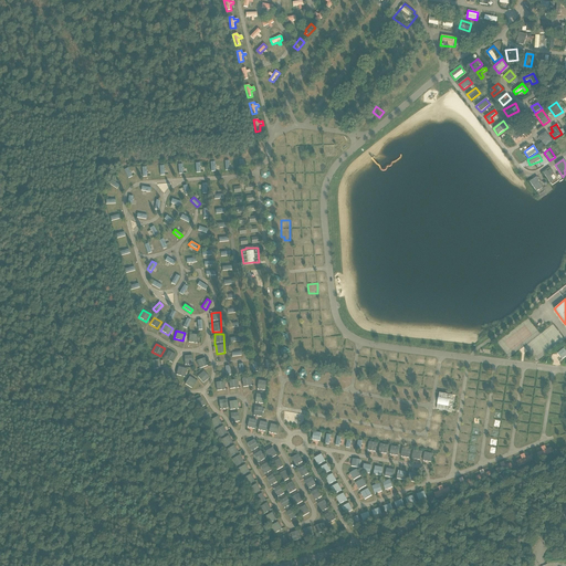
[(171,363),(176,355),(168,350),(164,358),(171,363)]
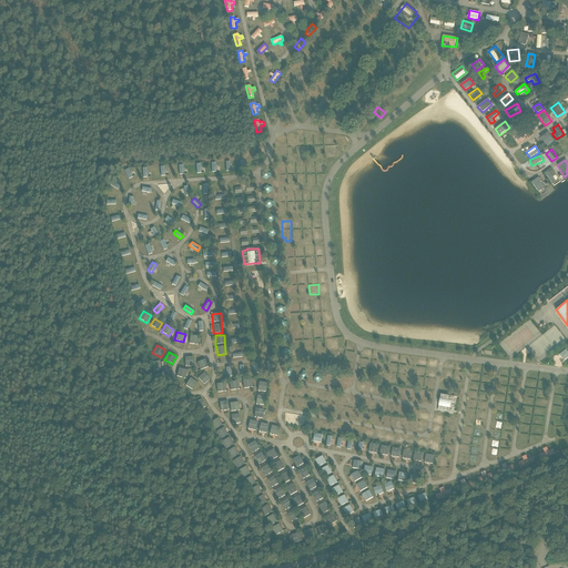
[(389,362),(398,364),(399,354),(392,353),(389,362)]
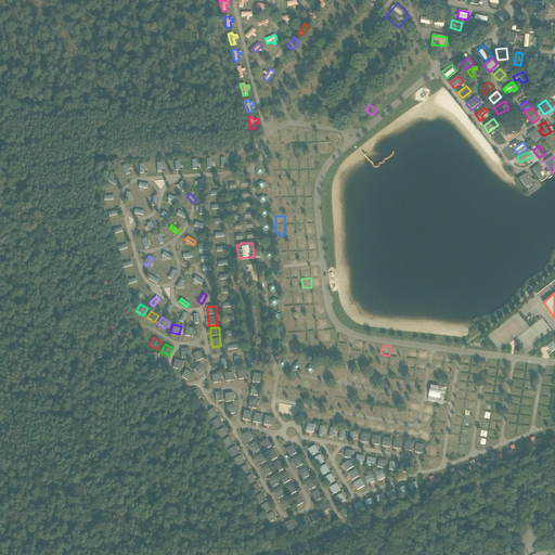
[(180,349),(180,358),(189,357),(189,348),(180,349)]
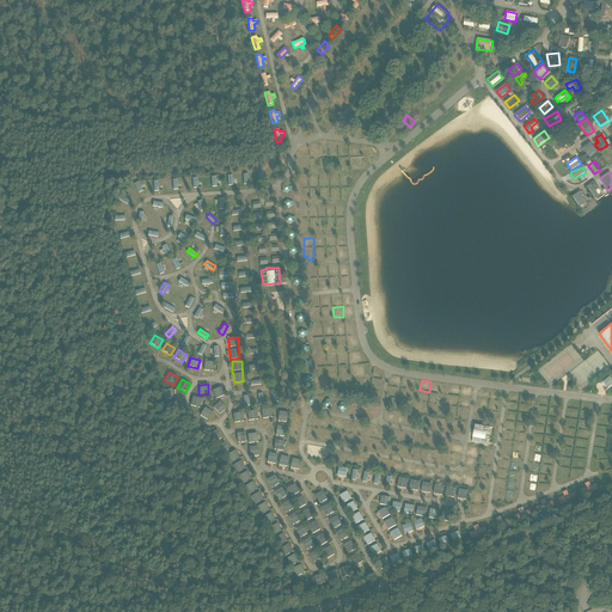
[(221,386),(212,390),(215,398),(225,395),(221,386)]
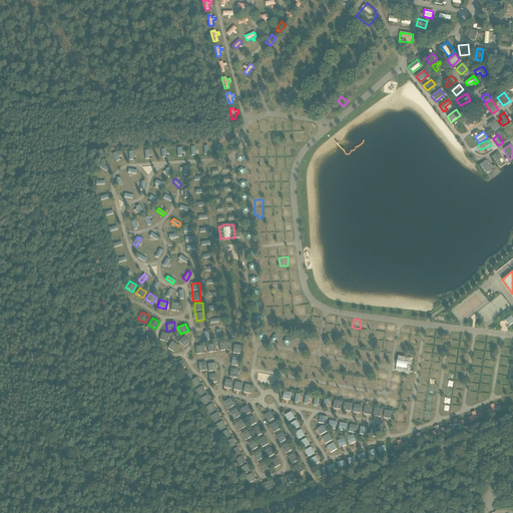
[(144,326),(136,328),(138,335),(146,333),(144,326)]
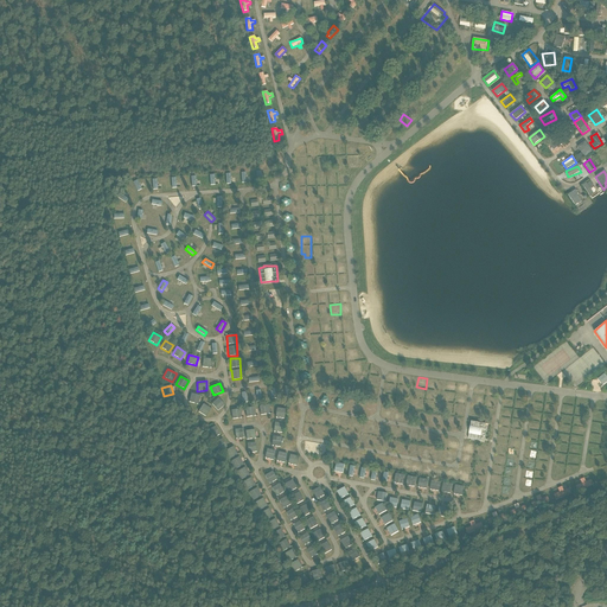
[(189,402),(198,404),(199,395),(190,394),(189,402)]
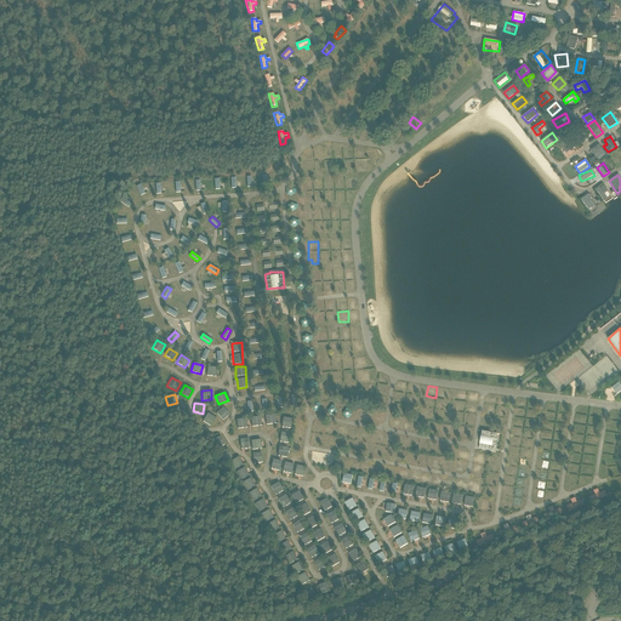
[(223,406),(216,412),(222,421),(229,415),(223,406)]
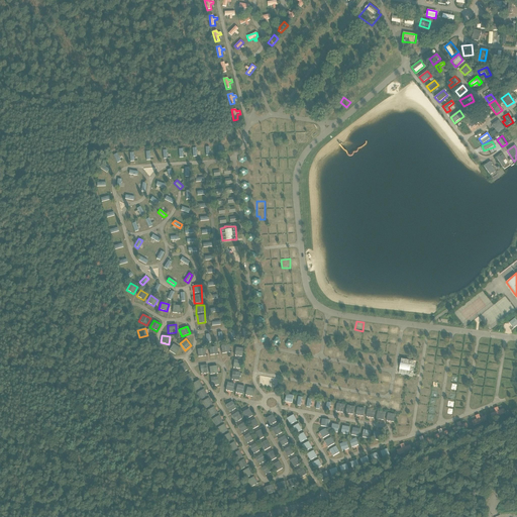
[(173,343),(169,350),(175,354),(179,348),(173,343)]
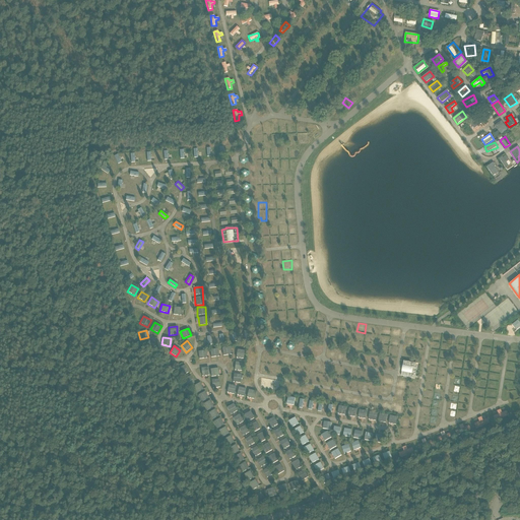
[(222,355),(232,354),(231,346),(221,347),(222,355)]
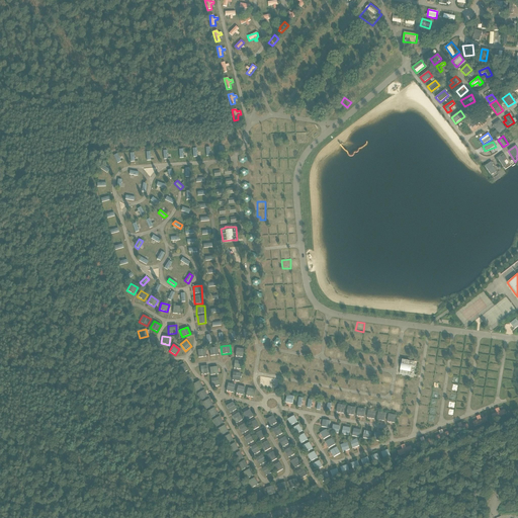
[(218,347),(208,348),(209,356),(219,355),(218,347)]
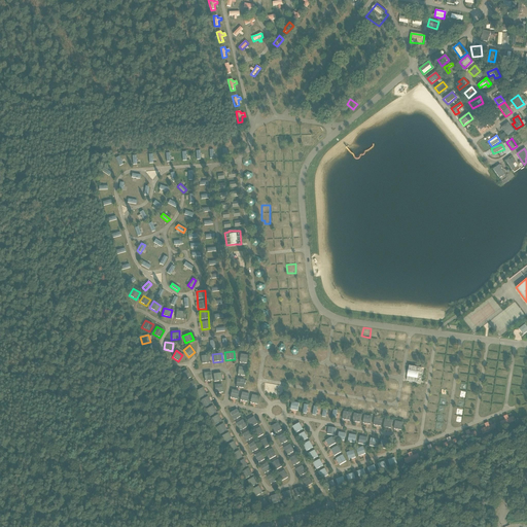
[(239,362),(247,363),(247,355),(239,354),(239,362)]
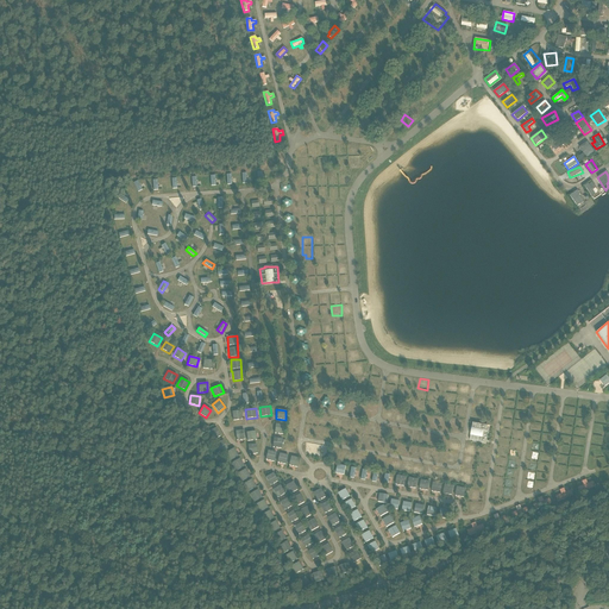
[(484,443),(485,438),(487,439),(488,431),(487,431),(488,426),(472,422),(470,440),(484,443)]
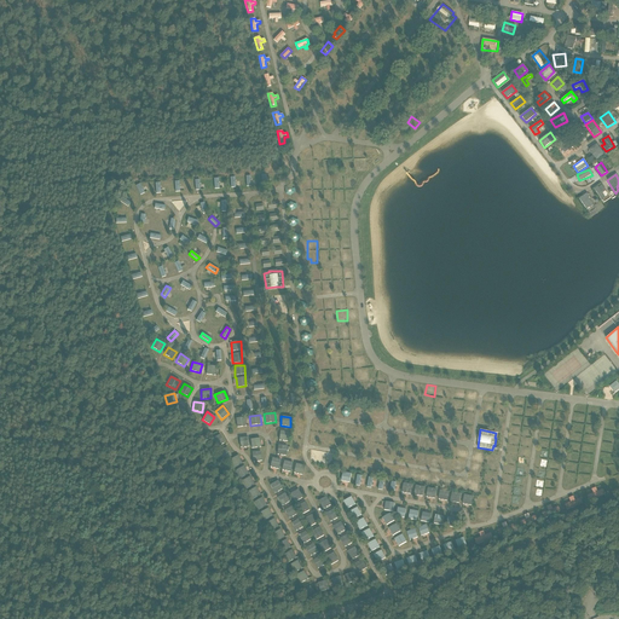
[(217,447),(224,443),(219,434),(212,439),(217,447)]
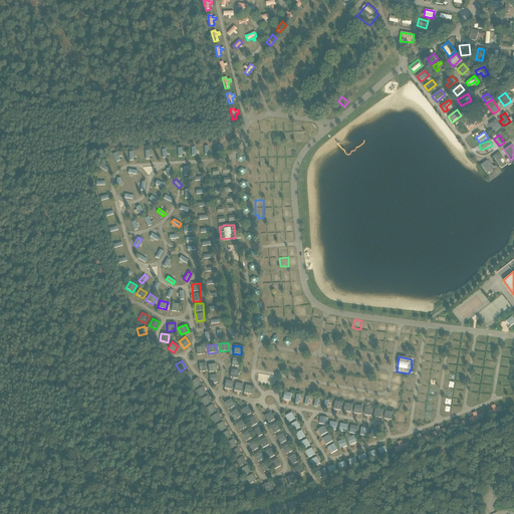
[(230,377),(238,378),(238,369),(230,369),(230,377)]
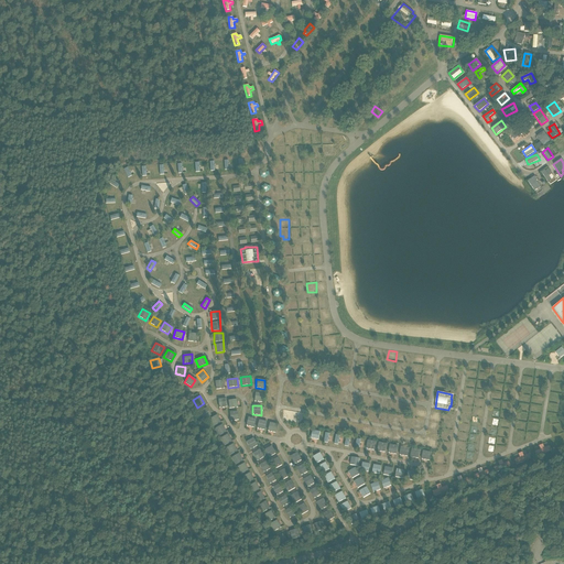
[(199,411),(203,419),(210,415),(207,408),(199,411)]
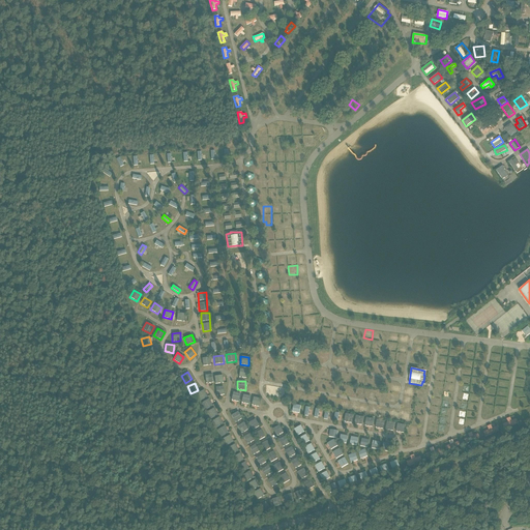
[(216,395),(225,394),(224,386),(215,387),(216,395)]
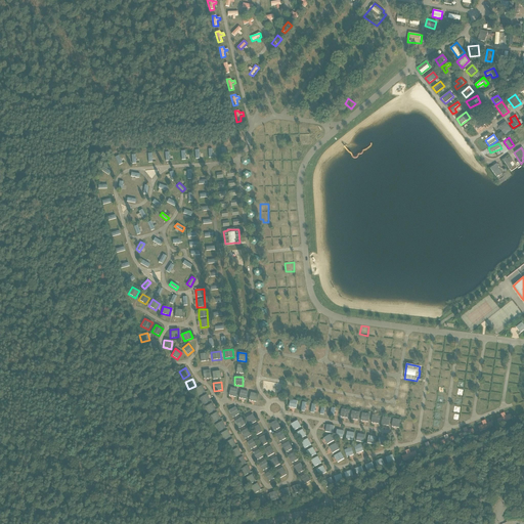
[(198,396),(205,392),(202,385),(194,389),(198,396)]
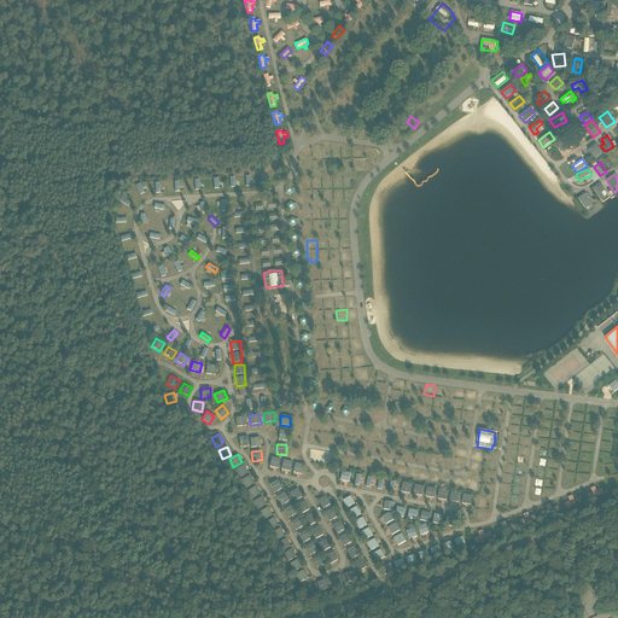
[(269,466),(278,468),(280,459),(272,456),(269,466)]
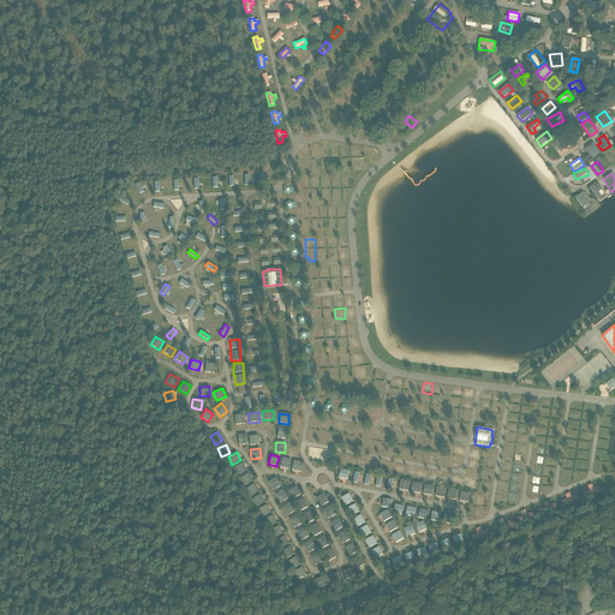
[(279,466),(288,469),(291,460),(281,458),(279,466)]
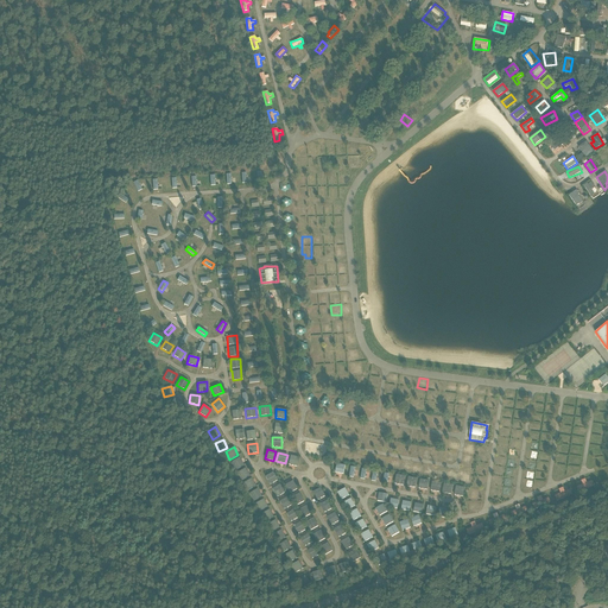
[(290,455),(287,464),(296,466),(298,457),(290,455)]
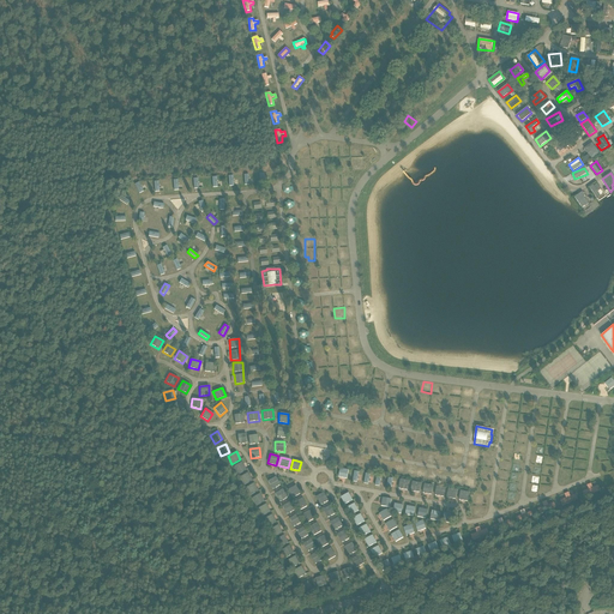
[(242,462),(233,467),(238,475),(246,470),(242,462)]
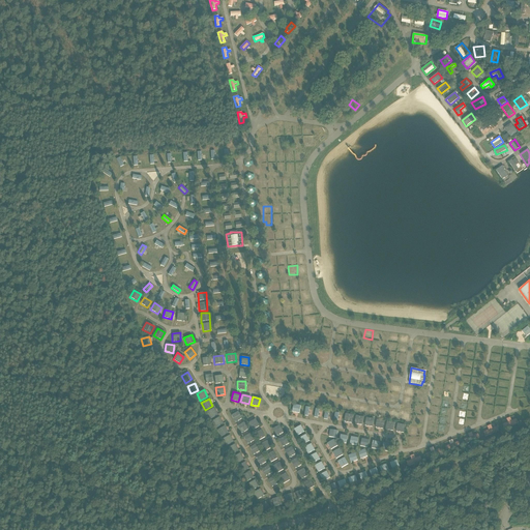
[(293,404),(292,412),(299,413),(300,406),(293,404)]
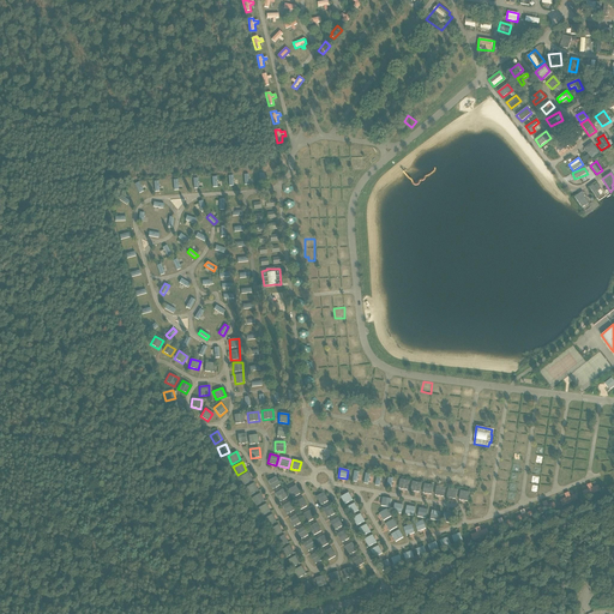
[(248,473),(240,476),(244,485),(252,481),(248,473)]
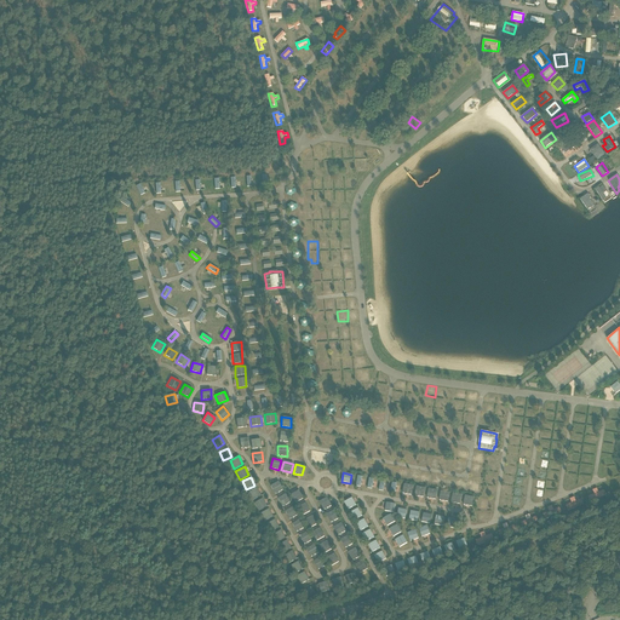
[(270,486),(274,494),(282,489),(277,481),(270,486)]
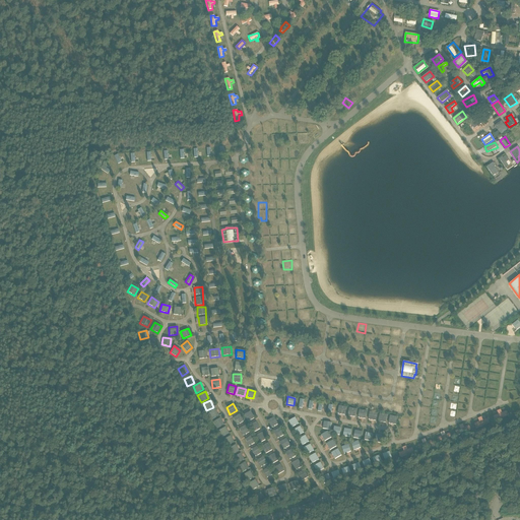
[(345,414),(346,406),(338,405),(337,413),(345,414)]
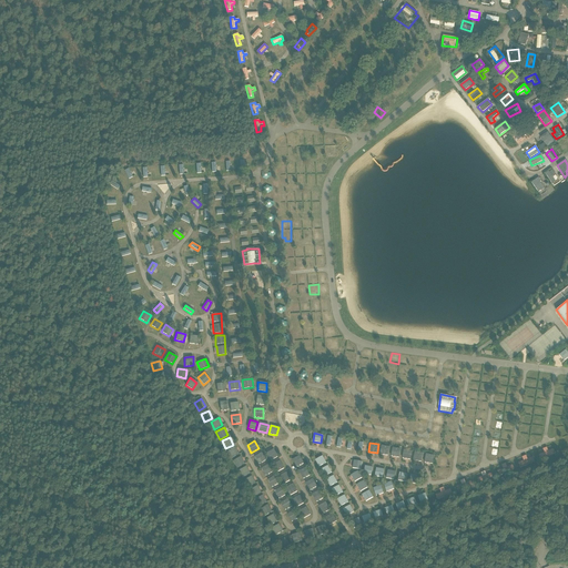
[(379,454),(388,455),(389,447),(382,445),(379,454)]
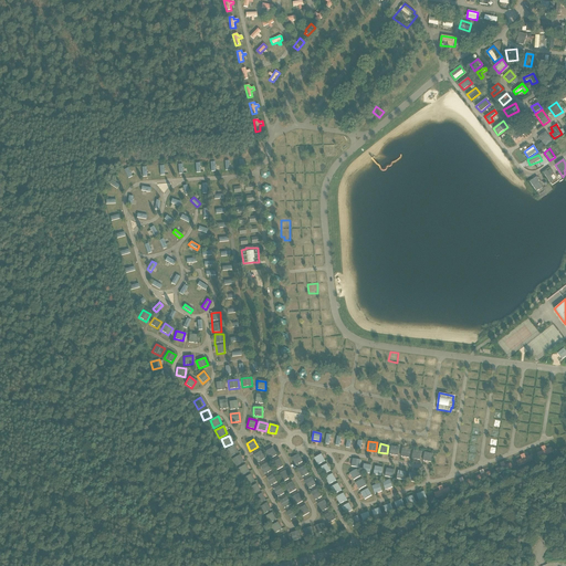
[(234,446),(227,449),(230,457),(238,452),(234,446)]
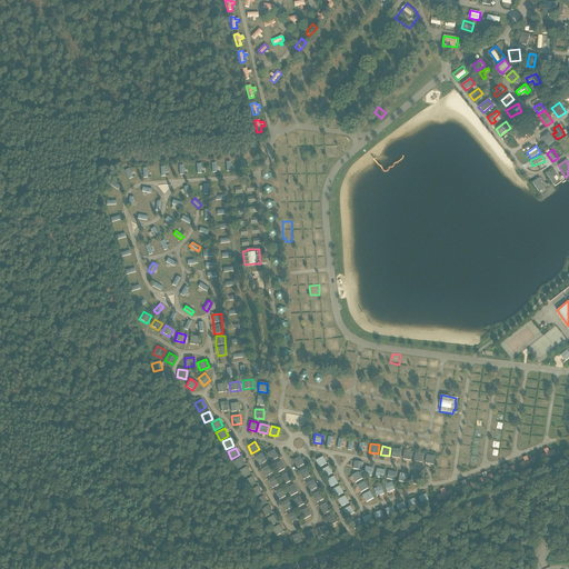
[(391,457),(400,458),(401,449),(392,448),(391,457)]
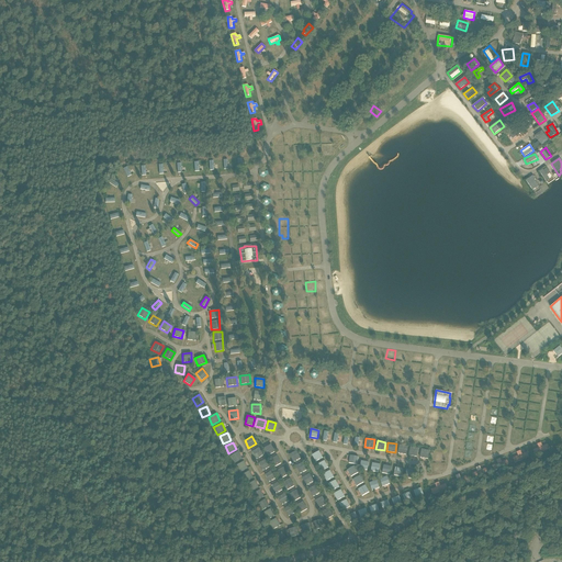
[(535,454),(549,449),(547,444),(546,445),(544,442),(541,444),(540,442),(537,445),(538,448),(532,450),(535,454)]
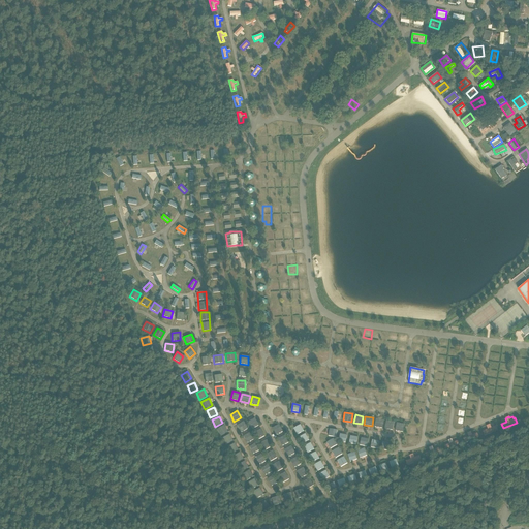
[(251,429),(258,426),(254,417),(248,422),(251,429)]
